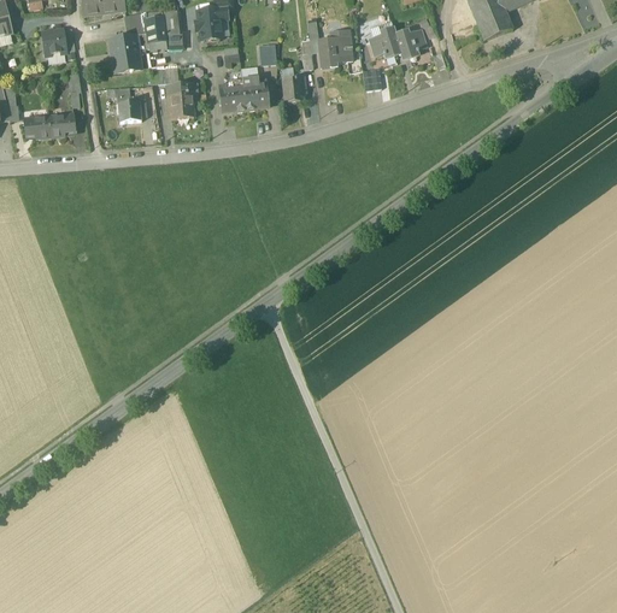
[(93,0),(93,3),(82,4),(83,16),(101,13),(101,12),(105,12),(110,11),(110,9),(124,6),(123,0),(93,0)]
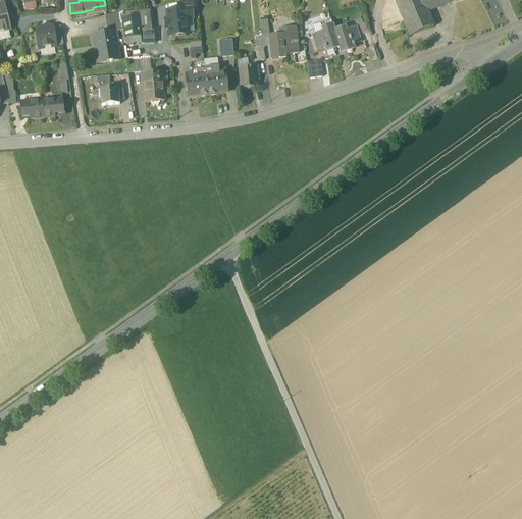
[(395,0),(406,26),(409,35),(433,24),(427,10),(450,0),(395,0)]
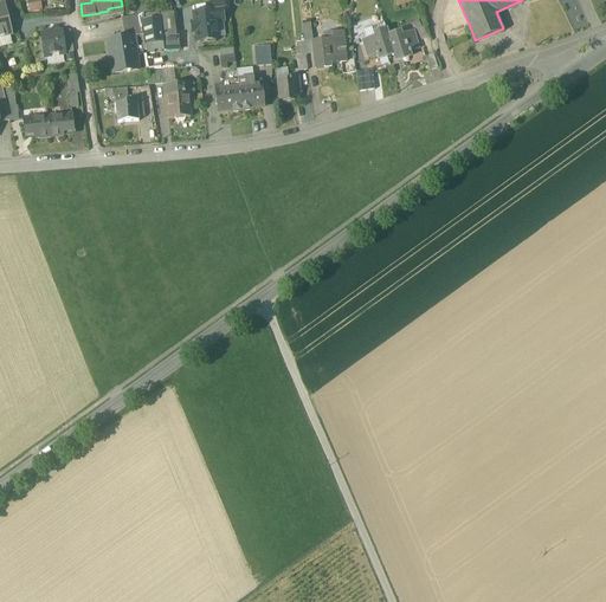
[(0,34),(11,32),(4,1),(0,1),(0,34)]
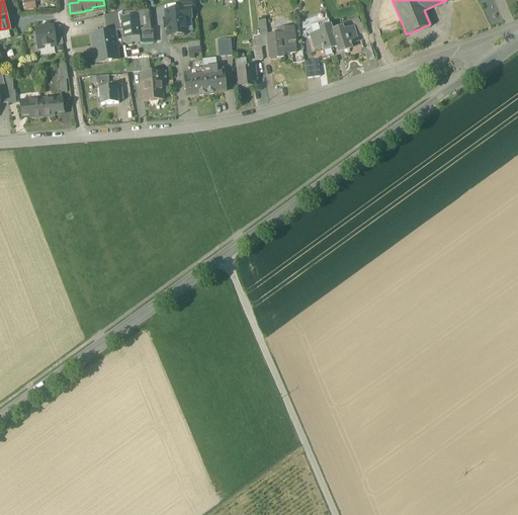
[(117,3),(118,11),(137,9),(147,8),(147,3),(146,1),(143,1),(143,4),(123,5),(123,3),(117,3)]
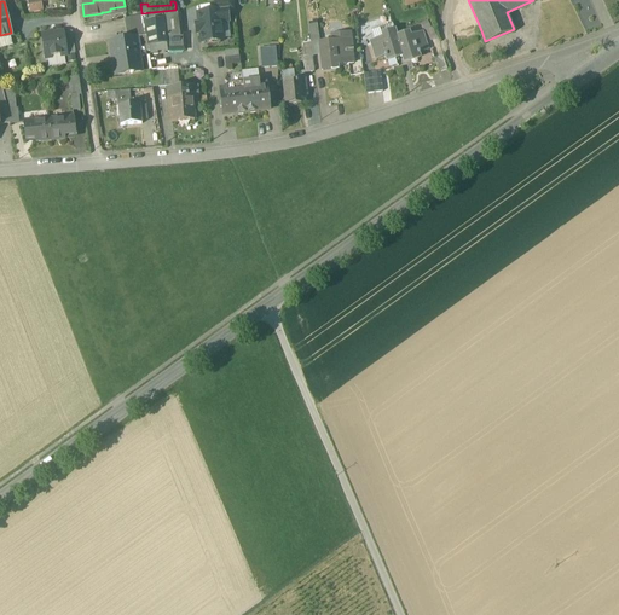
[(201,30),(201,40),(223,38),(220,19),(229,18),(227,7),(215,9),(198,11),(200,21),(196,21),(197,30),(201,30)]
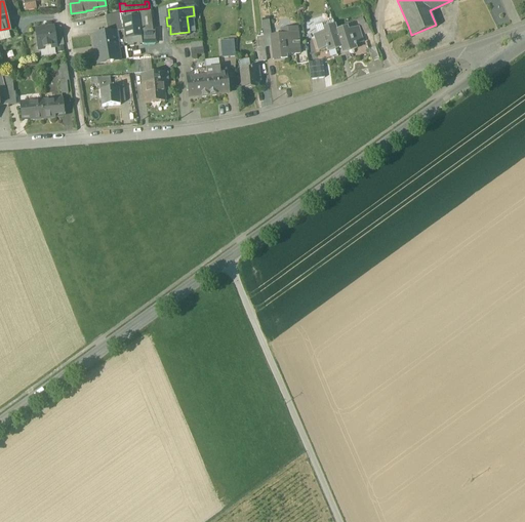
[(149,8),(138,9),(140,28),(154,28),(152,8),(149,8)]
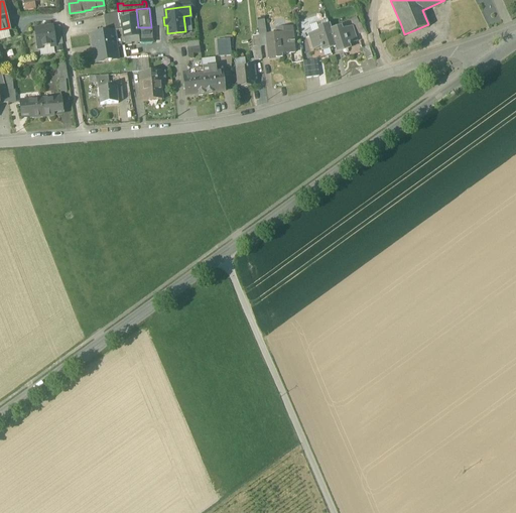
[(120,28),(122,40),(153,39),(152,28),(153,28),(153,27),(151,27),(138,27),(136,9),(118,11),(117,11),(120,28)]
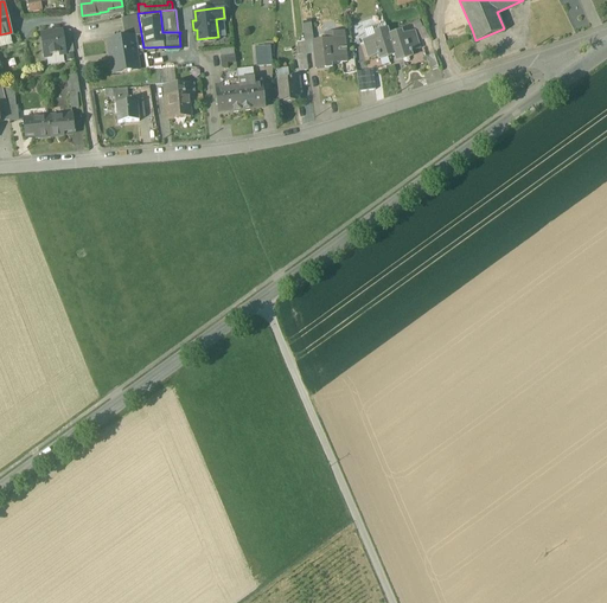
[(121,15),(125,34),(133,33),(134,34),(141,33),(138,13),(121,15)]
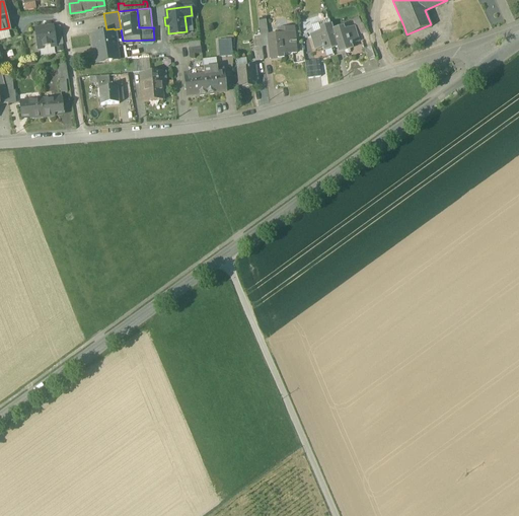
[(260,28),(268,28),(266,16),(258,17),(260,28)]
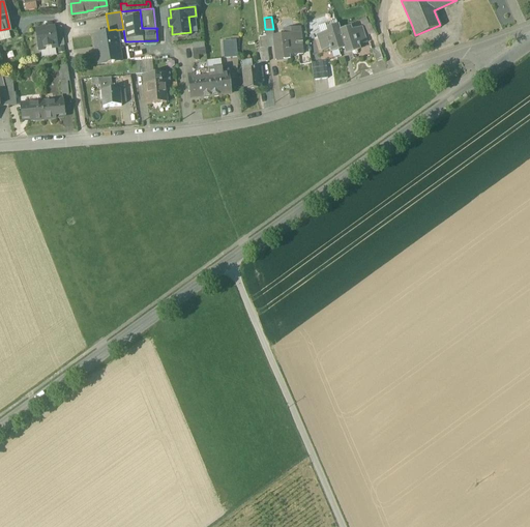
[(326,27),(337,24),(335,19),(318,24),(320,32),(327,30),(326,27)]
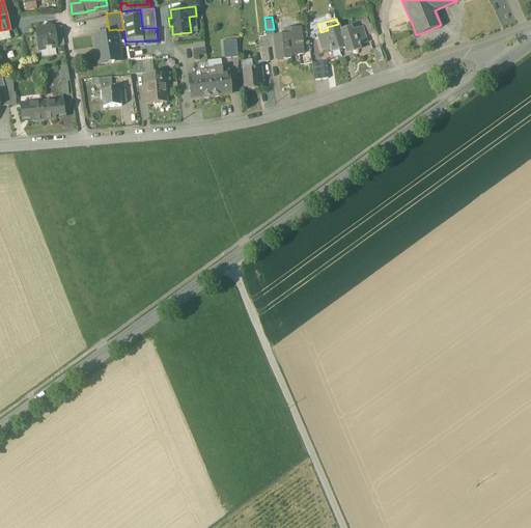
[(61,24),(54,25),(57,44),(64,43),(61,24)]
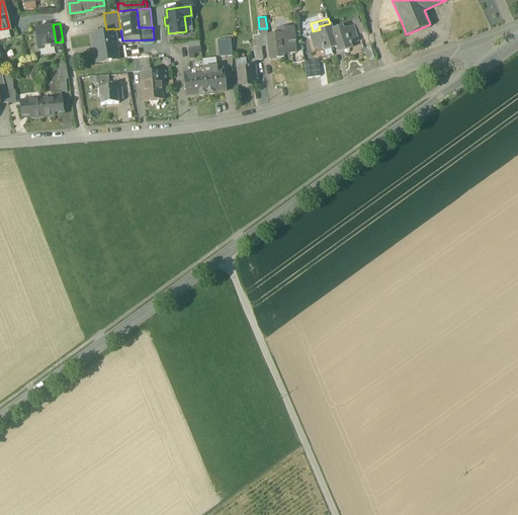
[(53,24),(34,27),(37,46),(44,45),(51,44),(56,43),(53,24)]
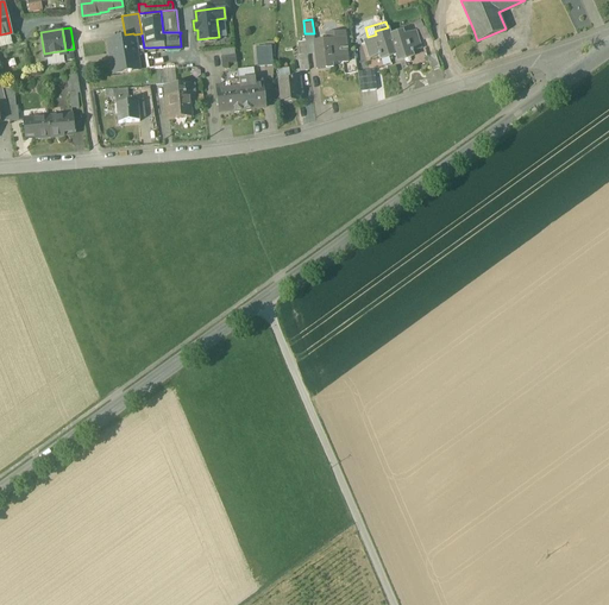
[(315,52),(316,65),(332,63),(332,62),(344,61),(343,50),(347,49),(345,30),(325,32),(326,42),(315,43),(314,43),(315,52)]
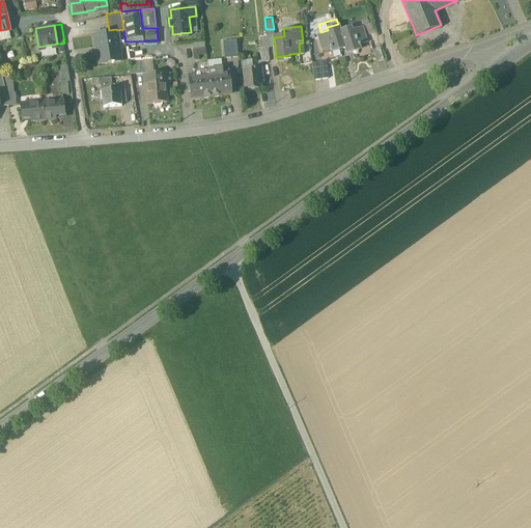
[(323,49),(330,47),(339,44),(343,42),(345,47),(345,48),(359,44),(367,40),(362,26),(352,29),(341,32),(340,29),(339,27),(328,30),(320,32),(317,33),(323,49)]
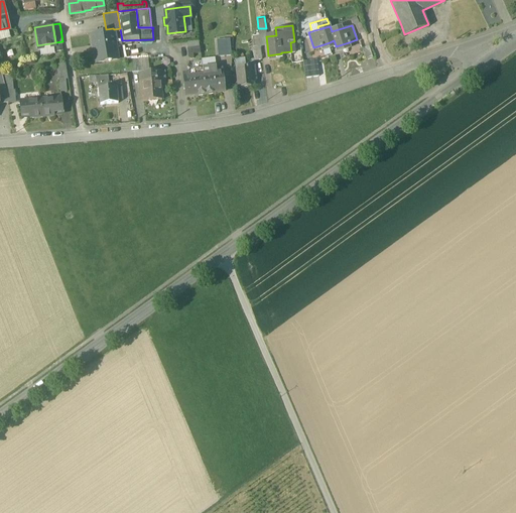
[(9,27),(0,29),(0,37),(10,35),(9,27)]
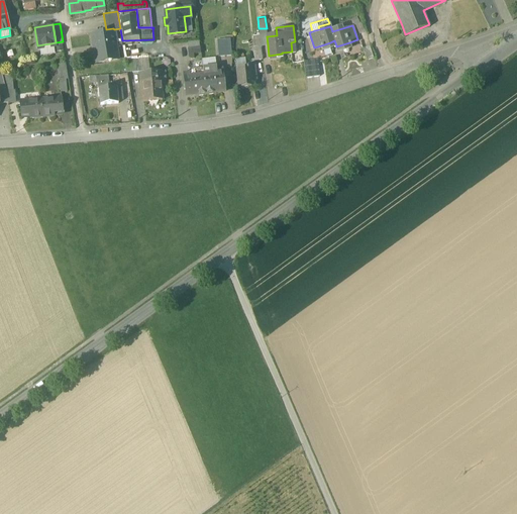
[(92,31),(96,60),(118,57),(114,29),(113,28),(106,29),(92,31)]
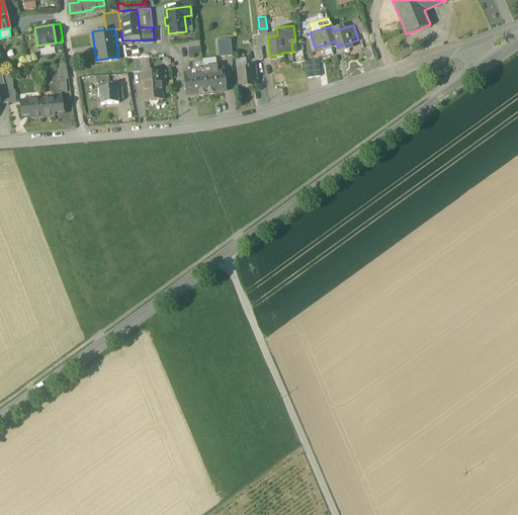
[(260,33),(261,45),(268,45),(267,36),(268,36),(267,28),(259,28),(260,33)]
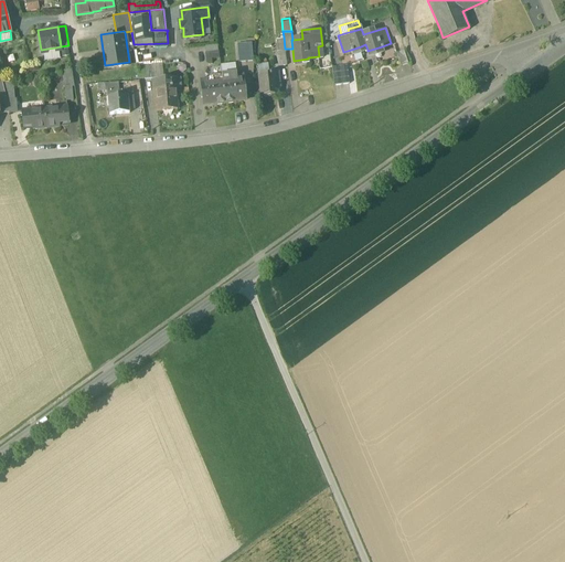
[(285,49),(284,36),(276,38),(277,51),(285,50),(285,49)]
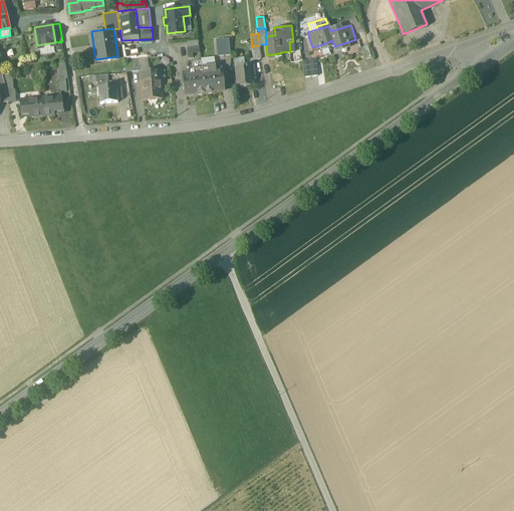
[(328,46),(321,48),(321,49),(334,45),(332,40),(328,42),(329,46),(328,46)]
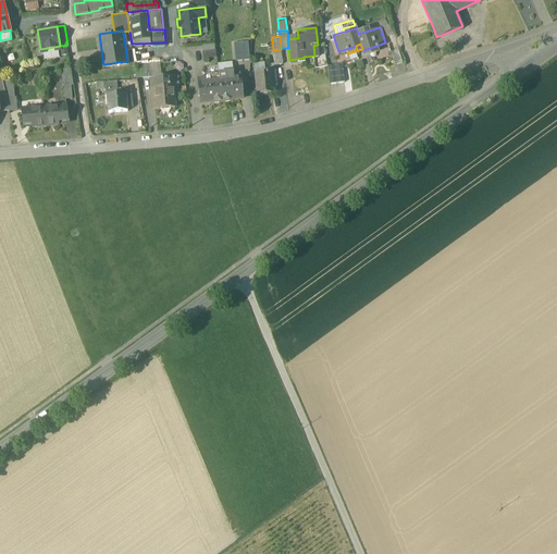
[(234,46),(235,59),(250,58),(248,45),(234,46)]
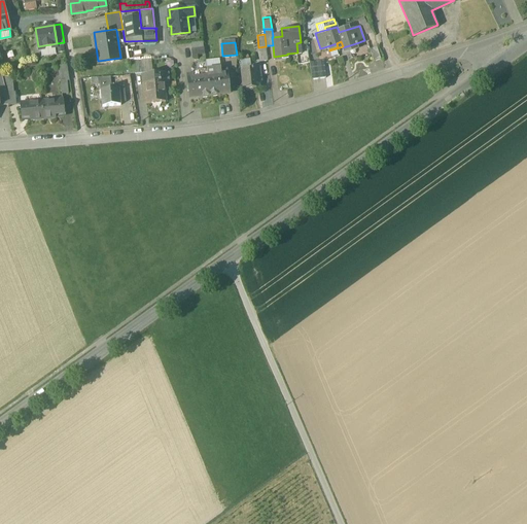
[(356,43),(343,47),(344,51),(357,47),(356,43)]
